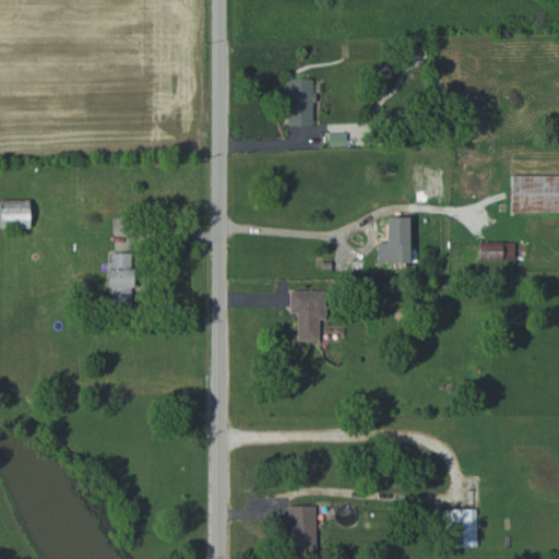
[(313,125),(312,78),(287,79),(288,126),(313,125)]
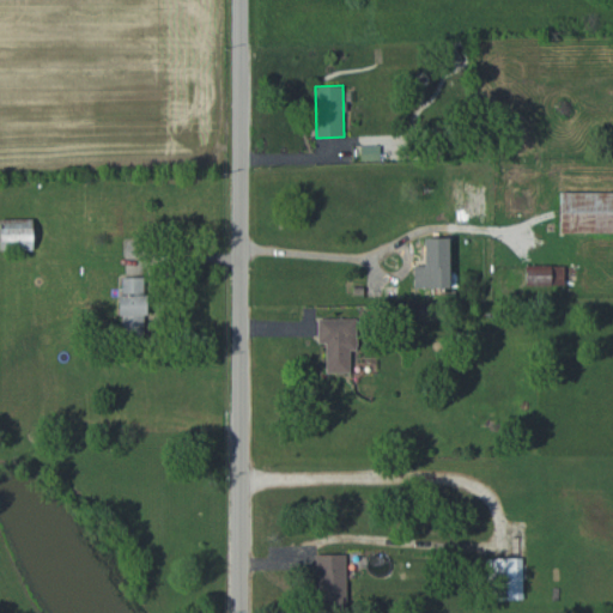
[(612,192),(560,192),(559,232),(612,232),(612,192)]
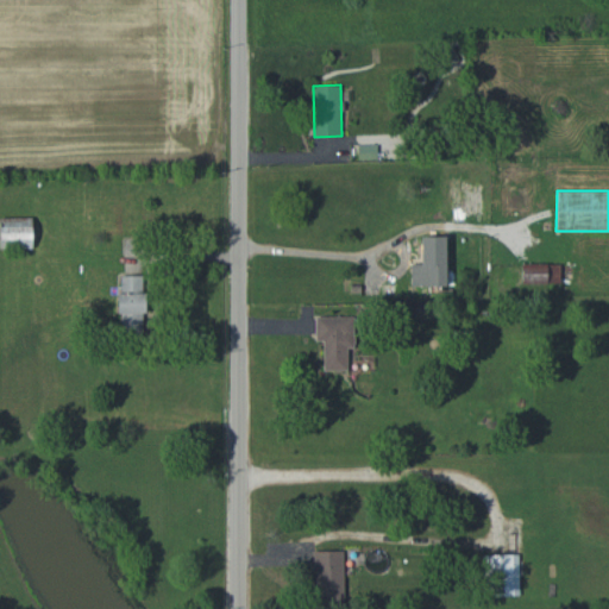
[(0,217),(0,249),(33,249),(32,217),(0,217)]
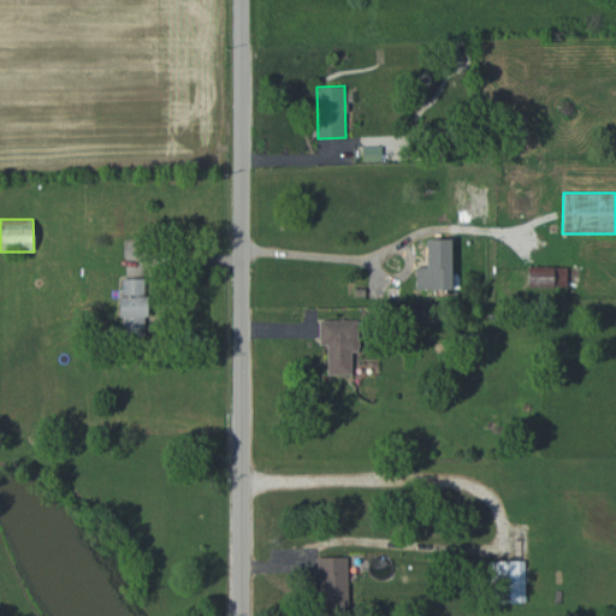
[(450,238),(426,240),(426,266),(415,267),(416,290),(452,289),(450,238)]
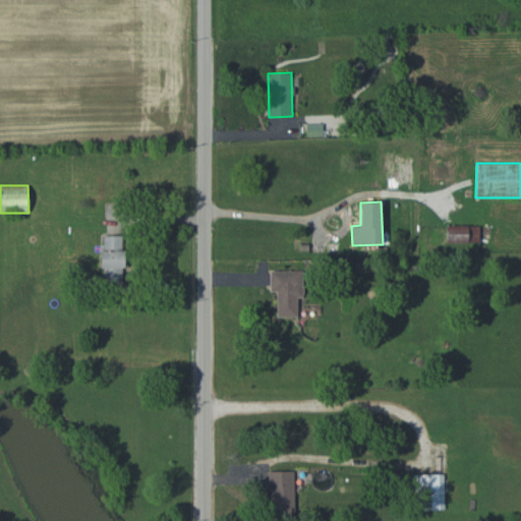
[(446,242),(489,243),(490,226),(446,225),(446,242)]
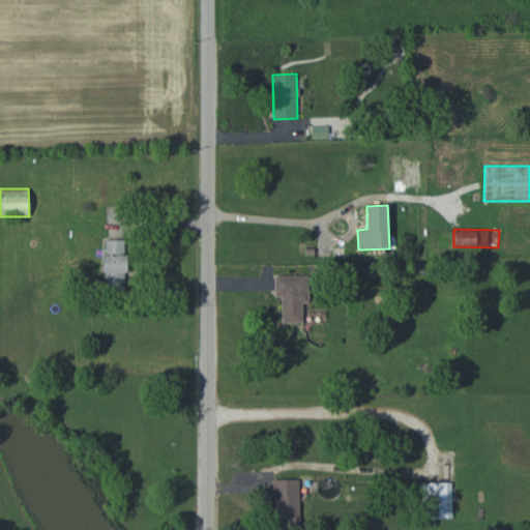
[(126,240),(104,239),(102,287),(125,288),(126,240)]
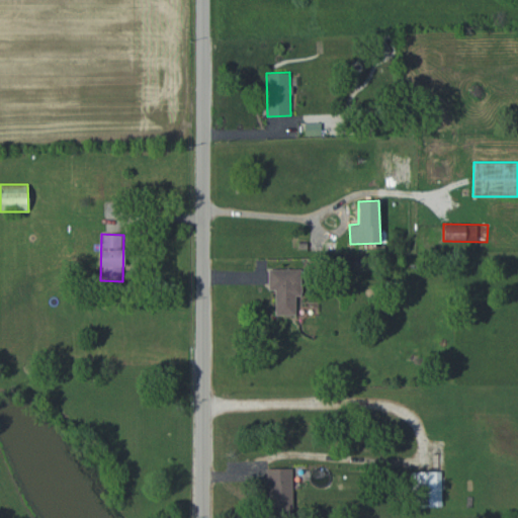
[(275,290),(275,315),(295,316),(296,295),(300,295),(301,269),(268,268),(268,289),(275,290)]
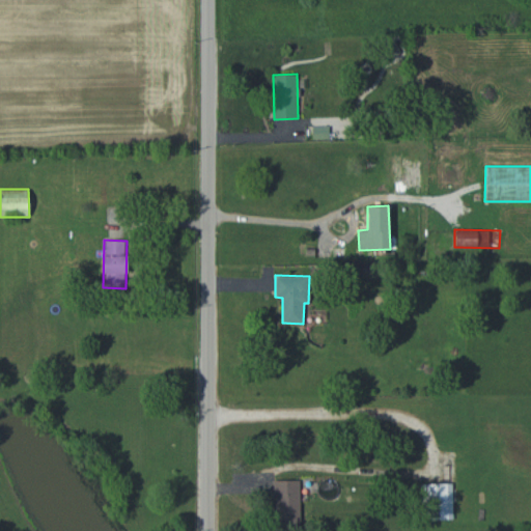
[(275,480),(276,528),(301,527),(299,480),(275,480)]
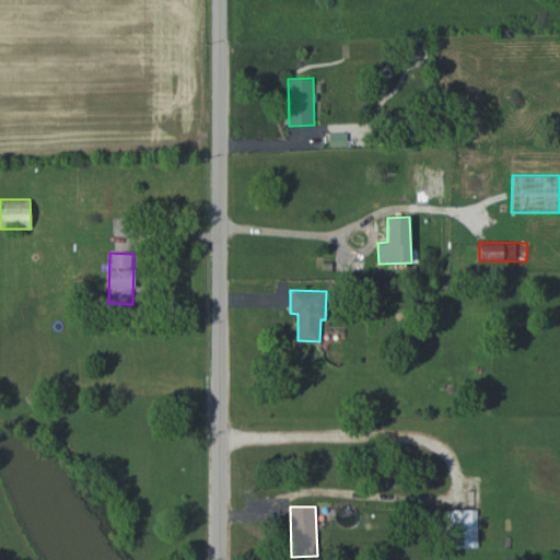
[(448,548),(477,548),(477,510),(447,510),(448,548)]
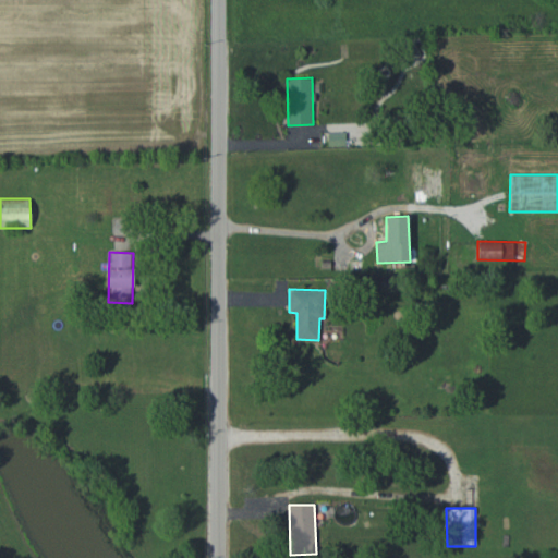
All buildings are outlined.
